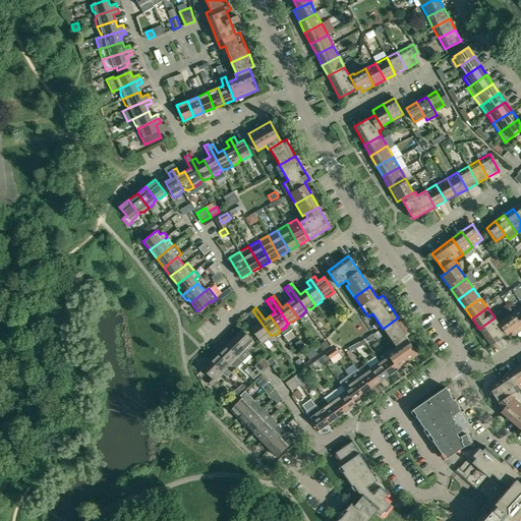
[(269,338),(271,336),(252,310),(248,313),(256,325),(251,329),(263,344),(268,340),(269,338)]
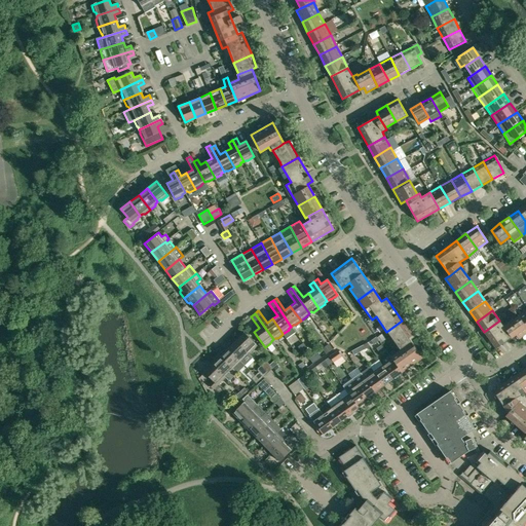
[(506,323),(502,326),(512,338),(516,335),(519,339),(525,333),(525,328),(518,316),(508,324),(506,323)]
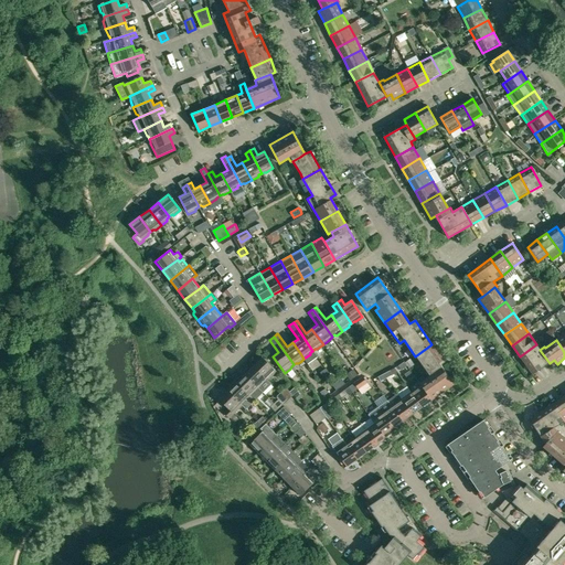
[(419,384),(420,385),(432,401),(454,384),(439,364),(444,361),(432,344),(415,356),(427,372),(425,374),(428,377),(419,384)]
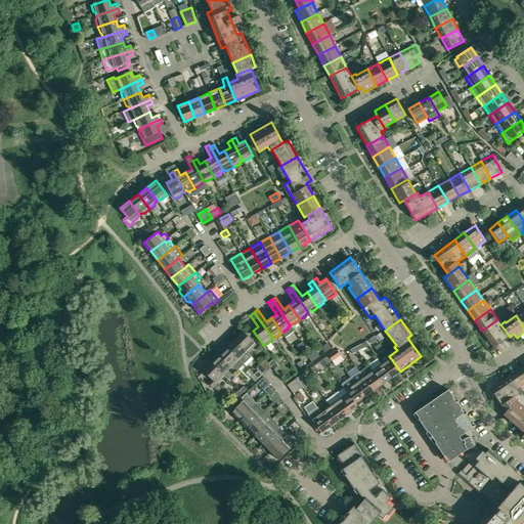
[(510,337),(500,324),(497,319),(482,331),(494,348),(510,337)]
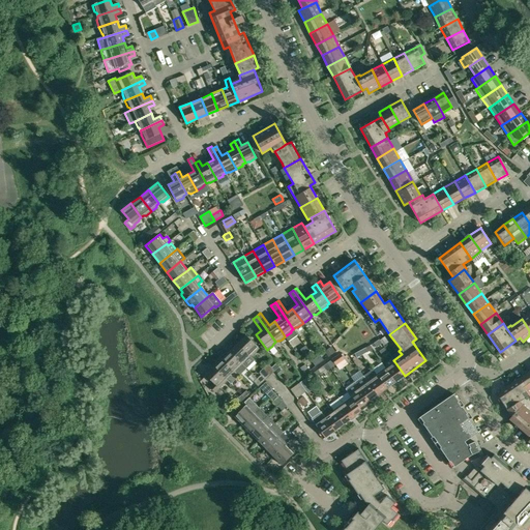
[(246,335),(238,344),(252,357),(257,352),(257,350),(258,349),(259,350),(260,349),(246,335)]
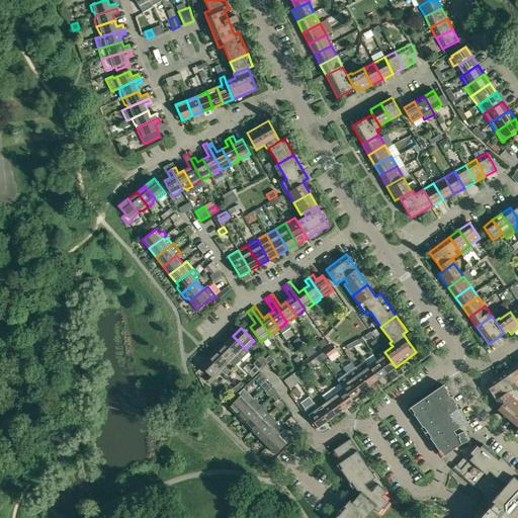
[(246,349),(233,336),(226,343),(237,356),(239,354),(241,354),(246,349)]
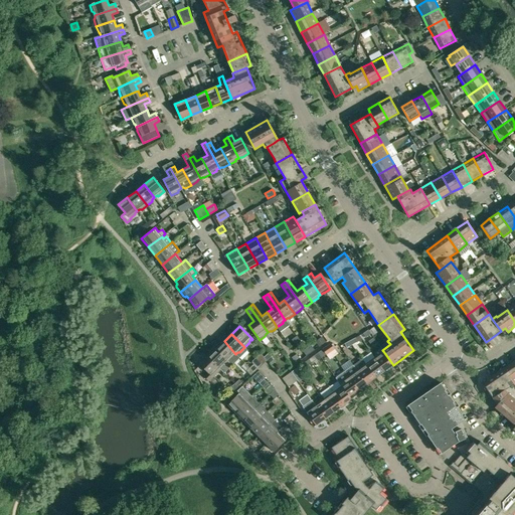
[(239,358),(235,354),(224,341),(216,349),(231,365),(239,358)]
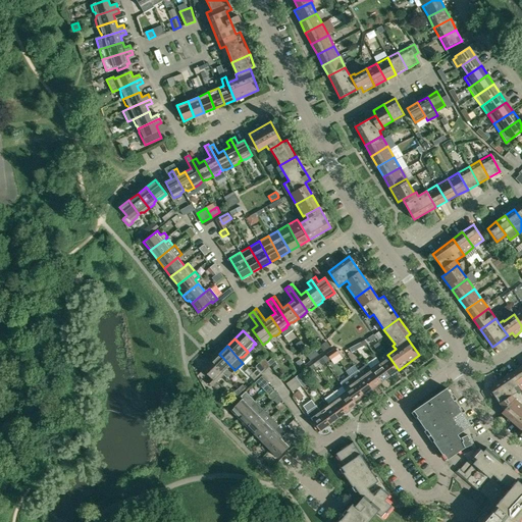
[(310,354),(313,359),(318,355),(315,350),(310,354)]
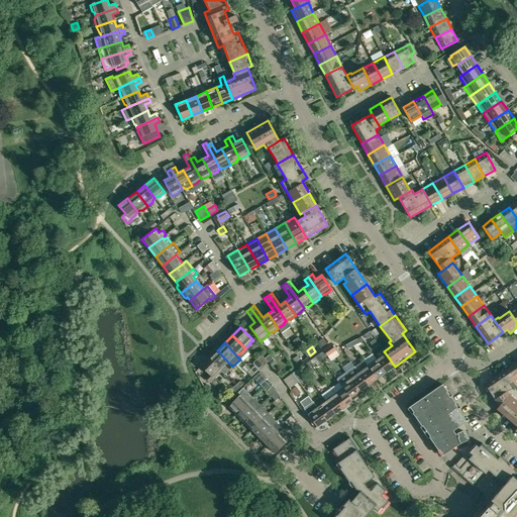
[(217,350),(209,358),(221,371),(225,375),(233,368),(232,367),(217,350)]
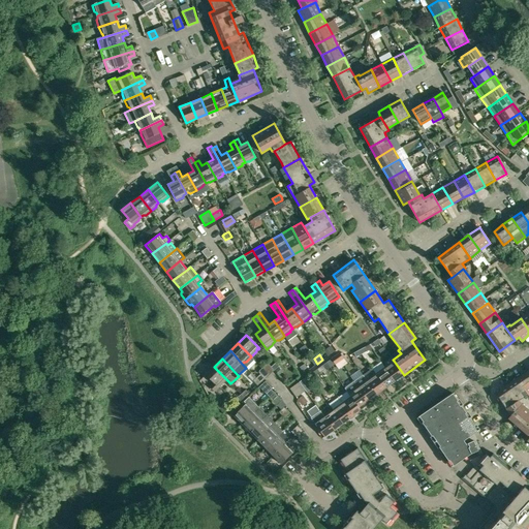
[(327,371),(336,365),(332,359),(322,366),(325,369),(327,371)]
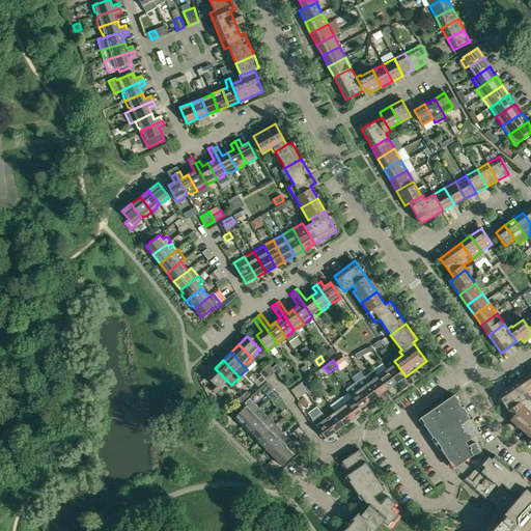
[(396,383),(406,376),(395,362),(386,368),(396,383)]
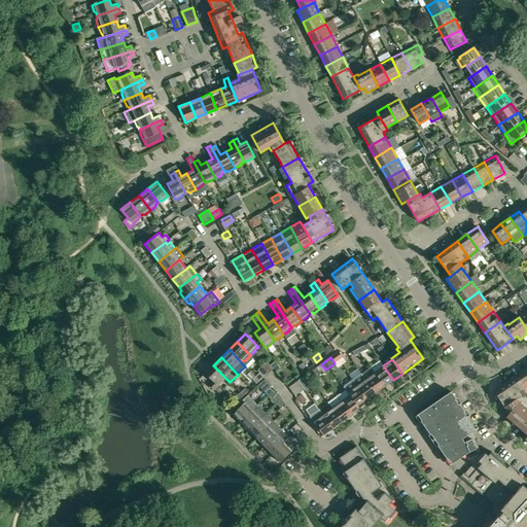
[(225,378),(213,365),(205,374),(213,381),(210,383),(209,385),(213,390),(220,383),(223,382),(223,380),(225,378)]
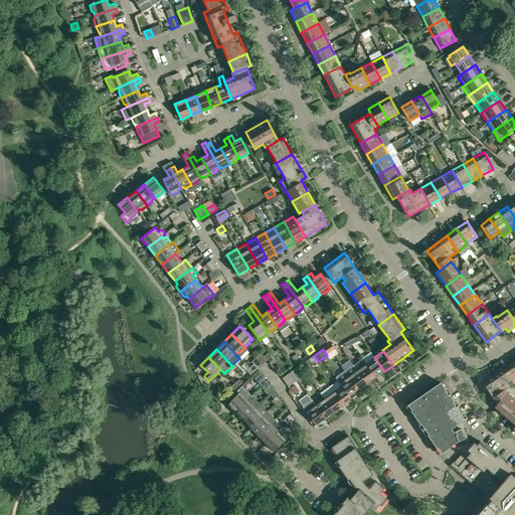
[(374,357),(366,364),(373,374),(375,378),(384,371),(374,357)]
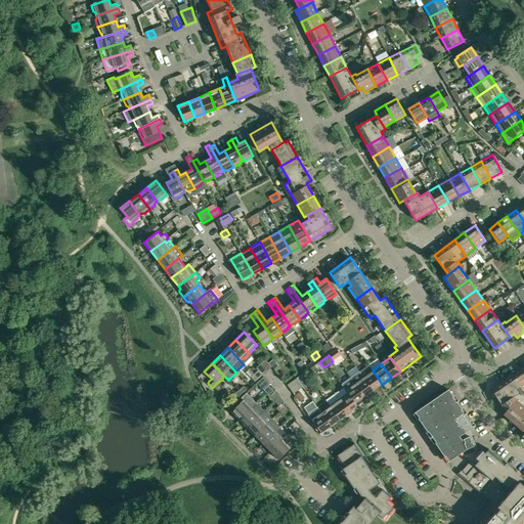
[(523,372),(522,368),(512,376),(522,391),(523,390),(523,372)]
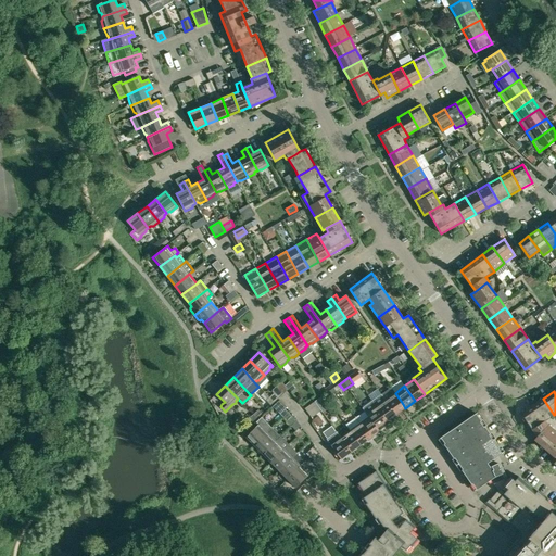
[(389,404),(395,415),(405,408),(403,404),(395,393),(386,400),(389,404)]
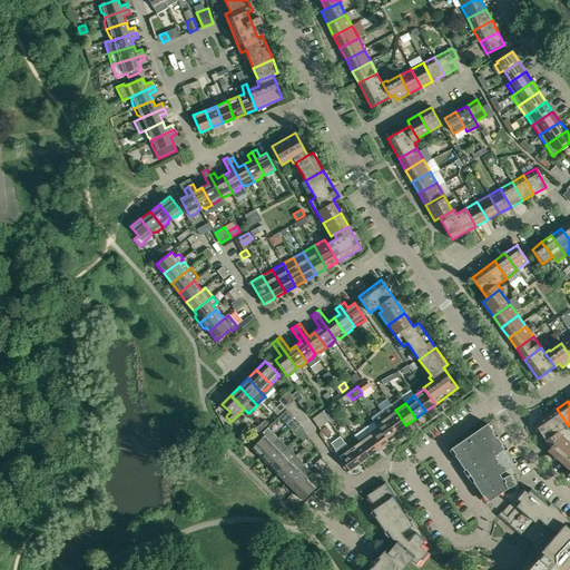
[(391,404),(381,411),(396,432),(405,425),(399,414),(395,410),(391,404)]
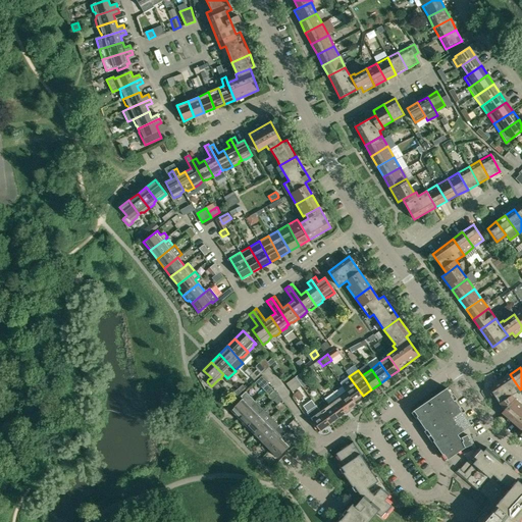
[(299,374),(295,377),(297,379),(302,386),(306,384),(299,374)]
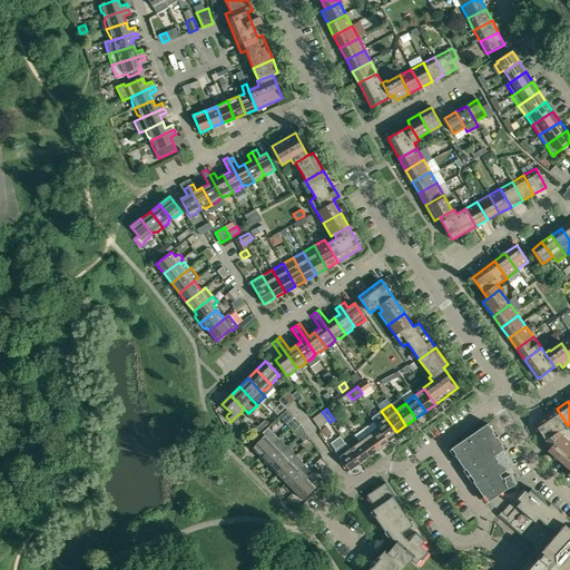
[(568,425),(557,409),(533,424),(550,449),(548,451),(569,470),(569,471),(567,475),(569,478),(569,443),(561,435),(562,434),(559,432),(568,425)]
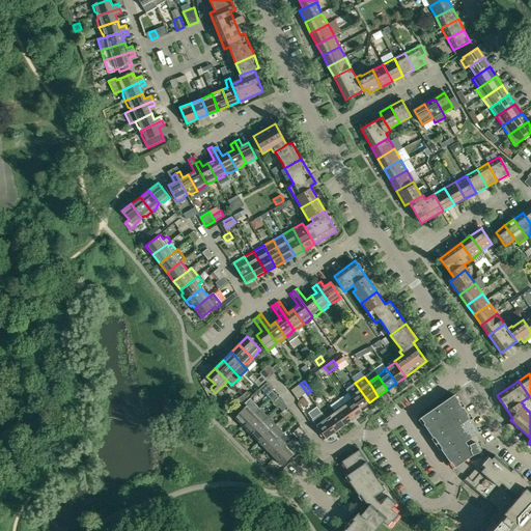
[(355,383),(345,390),(362,413),(360,409),(369,402),(355,383)]
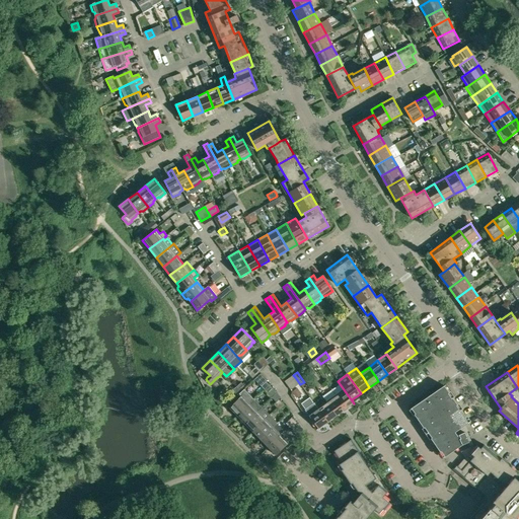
[(340,384),(331,390),(345,410),(354,403),(338,381),(340,384)]
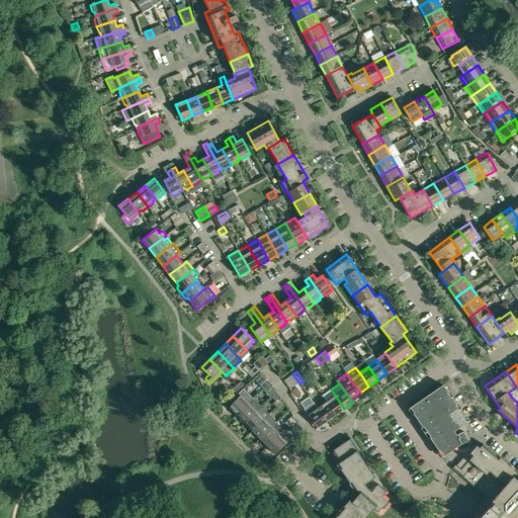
[(468,423),(451,398),(450,399),(447,394),(448,393),(443,385),(428,397),(426,399),(425,398),(410,409),(410,410),(411,409),(414,414),(413,414),(423,428),(423,427),(427,432),(426,433),(427,433),(430,437),(430,438),(439,452),(440,451),(443,456),(442,457),(461,445),(468,442),(461,427),(468,423)]
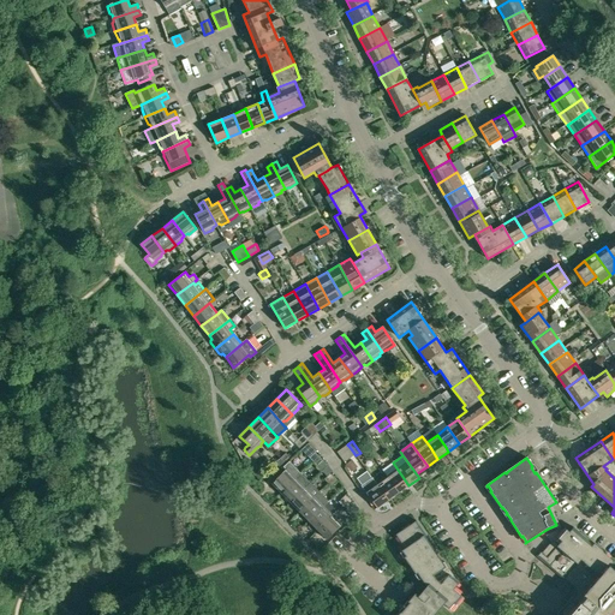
[(284,466),(286,470),(272,483),(281,494),(302,473),(290,461),(284,466)]
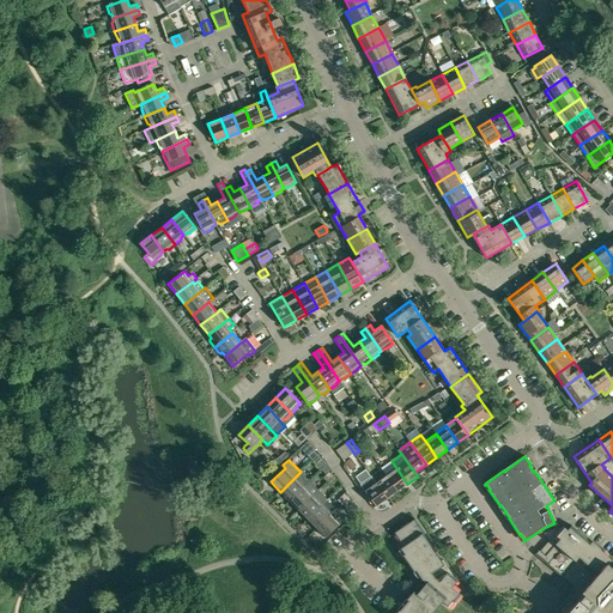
[(386,475),(398,492),(407,484),(392,461),(381,468),(386,475)]
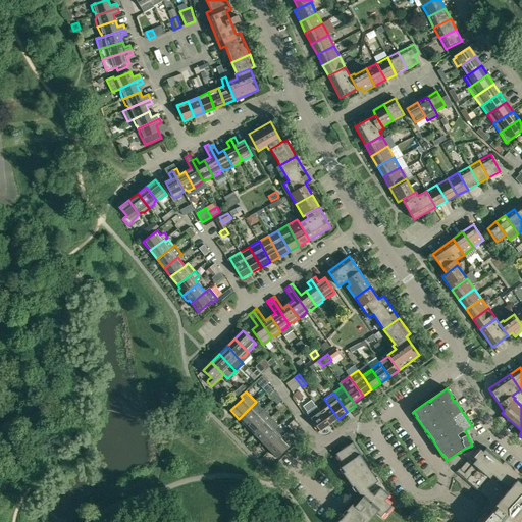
[(263,410),(256,402),(239,419),(242,421),(242,423),(244,425),(245,425),(247,426),(263,410)]
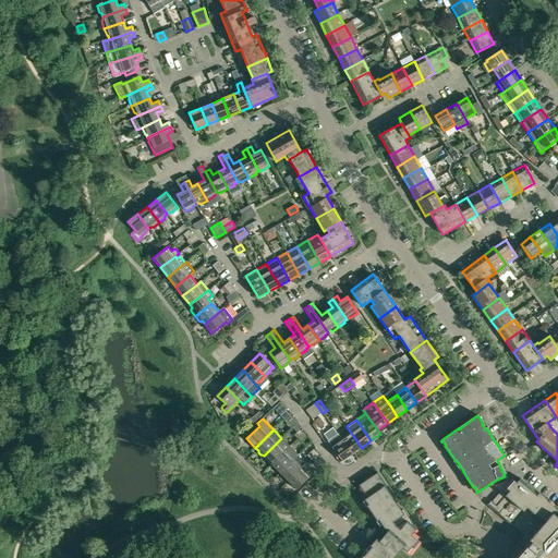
[(351,433),(341,439),(352,455),(362,448),(351,433)]
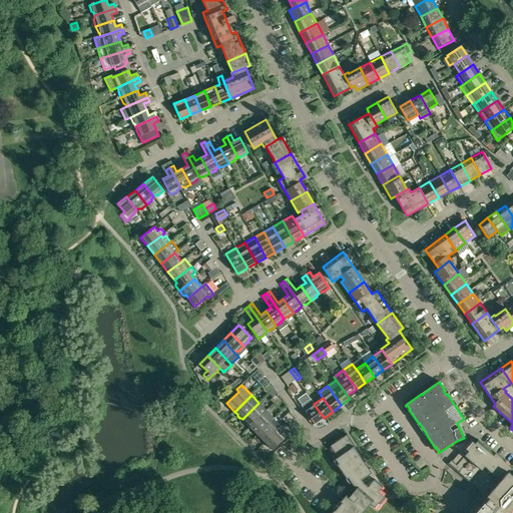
[(301,406),(305,411),(315,425),(324,418),(314,404),(310,399),(301,406)]
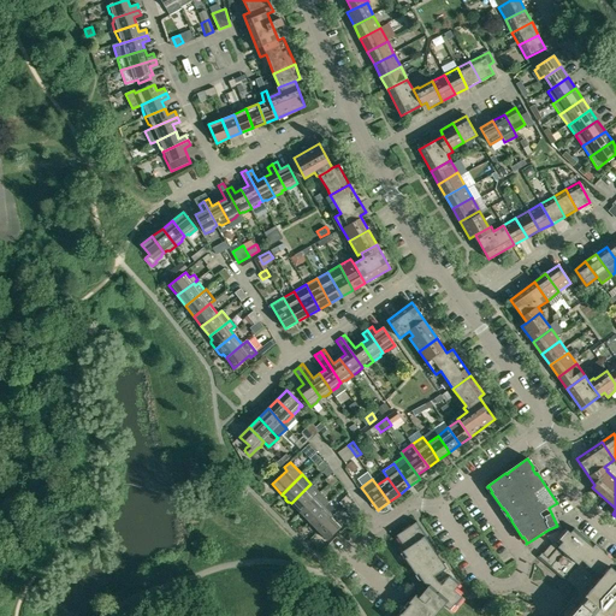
[(320,492),(311,484),(291,503),(300,513),(320,492)]
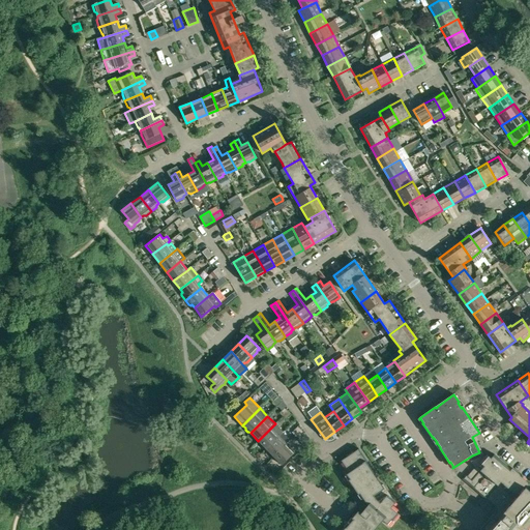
[(258,441),(266,449),(278,437),(283,432),(275,423),(258,441)]
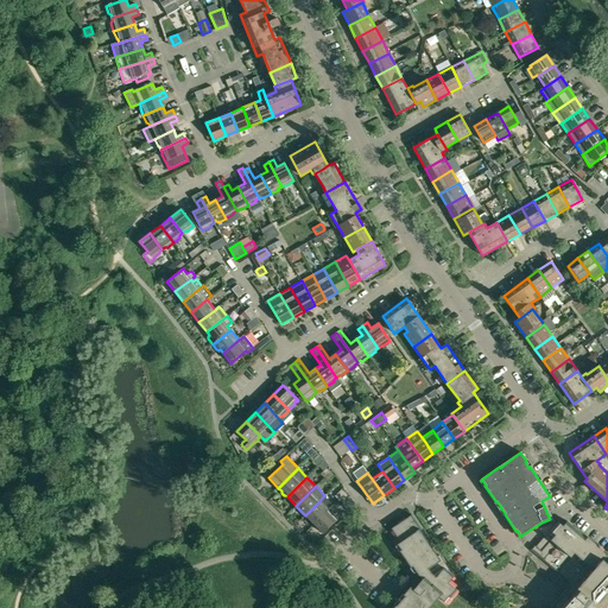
[(305,515),(314,525),(328,511),(323,505),(320,501),(305,515)]
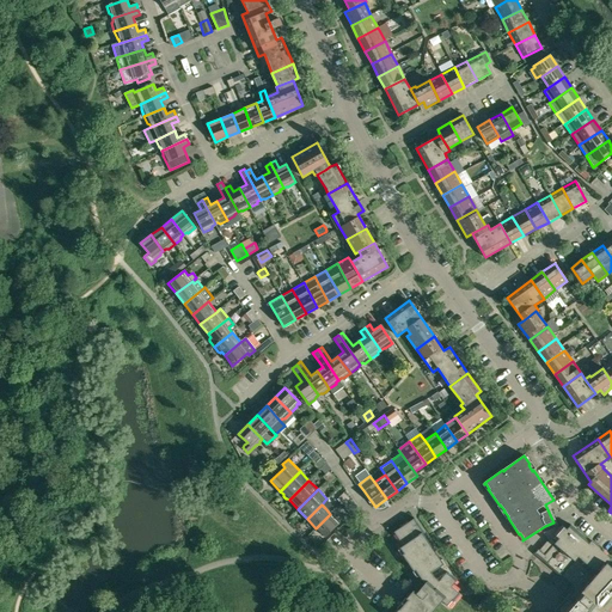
[(340,524),(330,514),(316,528),(325,538),(340,524)]
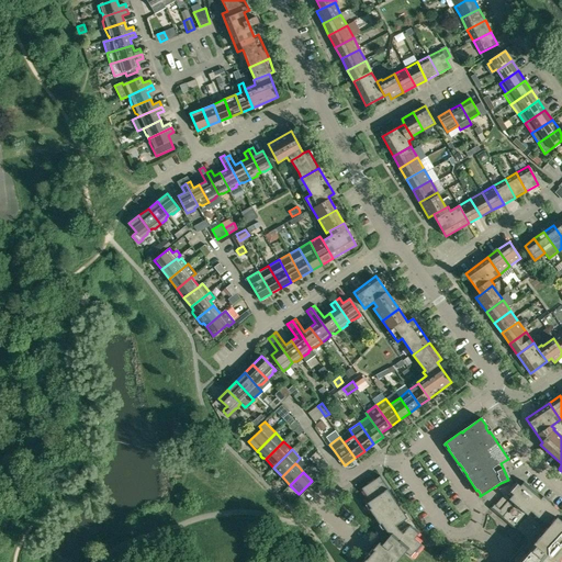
[(423,546),(418,542),(415,539),(419,534),(412,527),(414,525),(406,514),(404,515),(388,491),(390,490),(380,476),(374,481),(373,480),(367,484),(368,485),(361,490),(367,497),(369,496),(371,501),(366,504),(366,505),(368,504),(371,508),(369,509),(380,525),(381,524),(384,528),(383,529),(383,530),(385,529),(390,537),(382,546),(400,560),(405,552),(412,558),(413,558),(412,557),(415,552),(416,553),(423,546)]
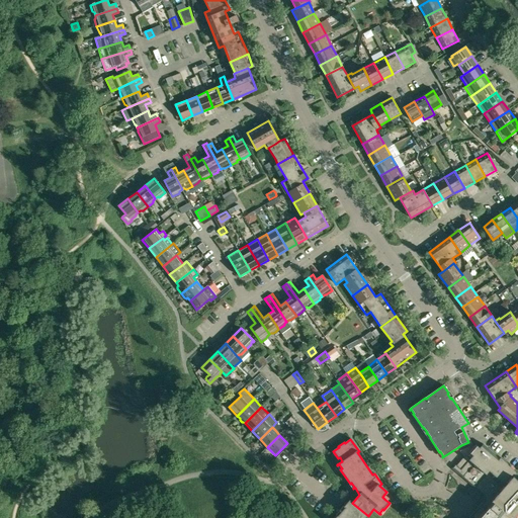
[(467,517),(515,517),(516,517),(517,517),(517,475),(483,444),(480,448),(476,445),(473,446),(471,444),(459,451),(459,452),(460,452),(463,457),(456,466),(454,464),(451,469),(483,496),(483,501),(467,517)]
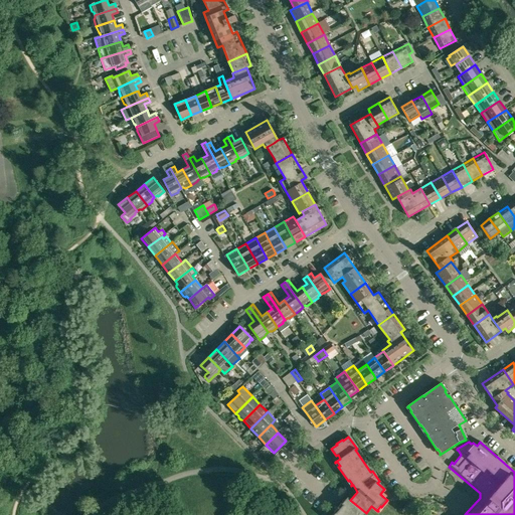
[(364,514),(366,513),(350,500),(348,498),(342,505),(343,506),(340,509),(339,509),(339,510),(337,513),(334,513),(332,514),(364,514)]
